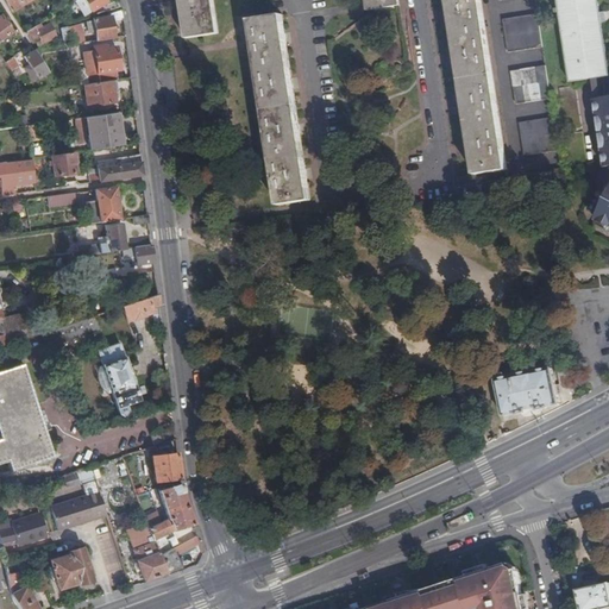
[(2,0),(10,11),(18,6),(17,4),(23,0),(25,0),(26,0),(25,0),(2,0)]
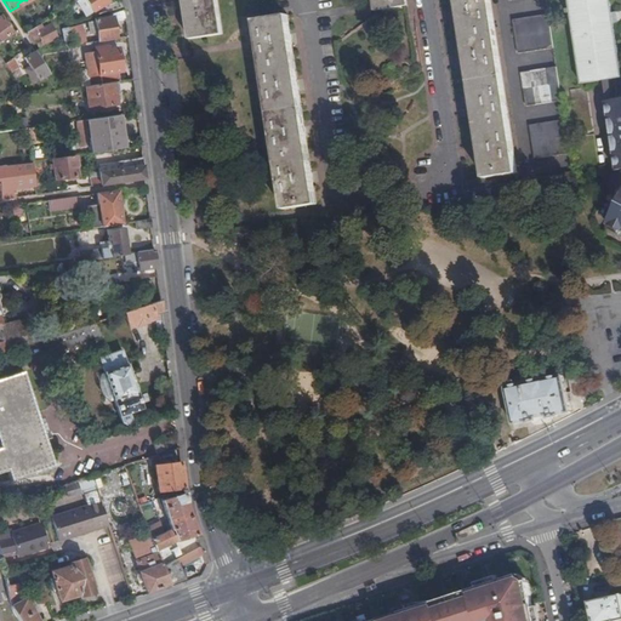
[(86,15),(90,12),(87,10),(91,7),(86,0),(77,0),(78,3),(77,3),(83,13),(84,12),(86,15)]
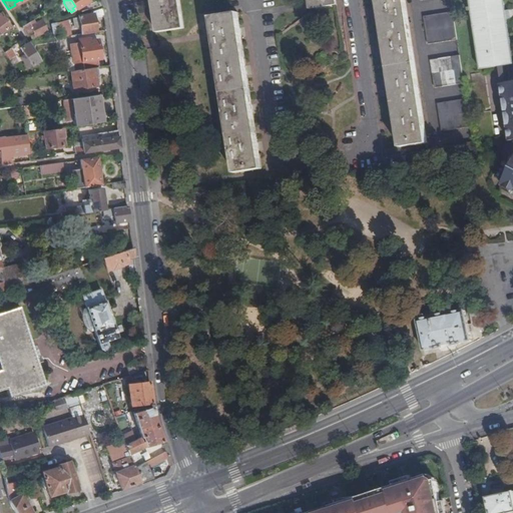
[(88,9),(101,5),(98,0),(92,0),(89,1),(88,0),(71,0),(75,6),(72,8),(74,10),(86,4),(88,9)]
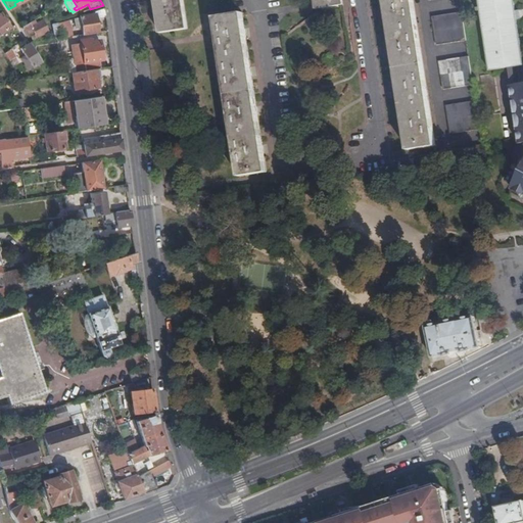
[(183,0),(154,0),(156,10),(154,10),(155,19),(157,19),(160,33),(188,29),(183,0)]
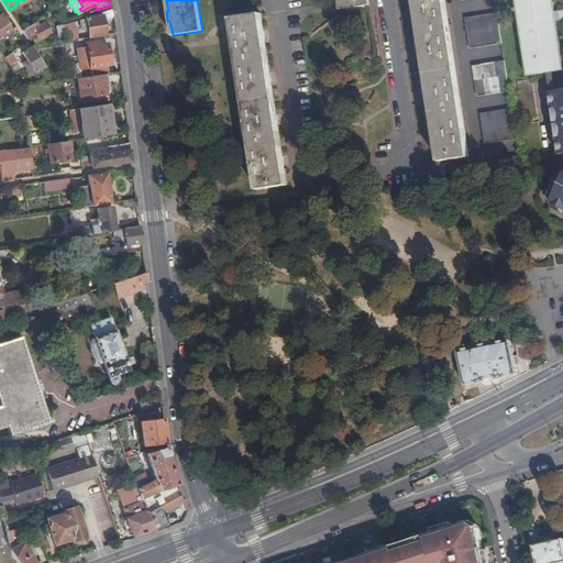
[(338,0),(340,9),(370,4),(368,0),(338,0)]
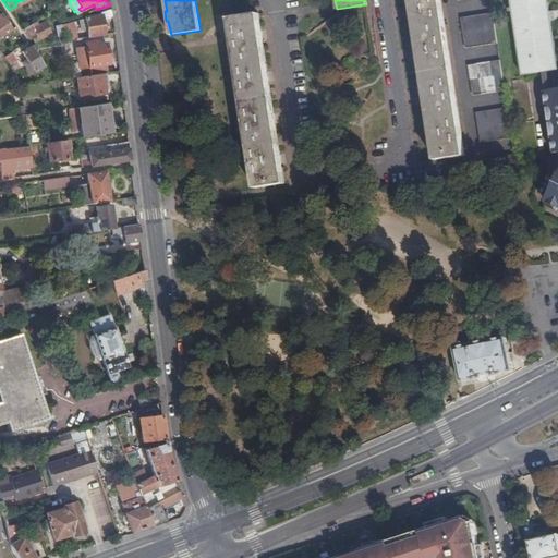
[(441,0),(411,0),(413,8),(410,9),(411,17),(415,17),(420,49),(416,49),(417,59),(421,59),(426,89),(422,91),(424,100),(426,99),(432,131),(428,131),(429,142),(433,141),(436,159),(465,156),(441,0)]
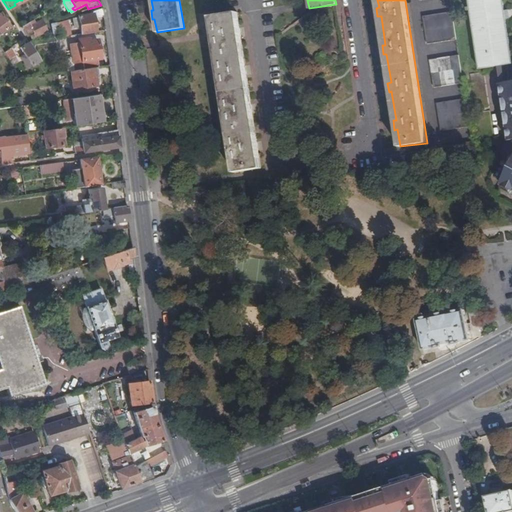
[(511,58),(503,0),(471,0),(472,6),(469,6),(470,10),(473,9),(481,67),(511,63),(511,58)]
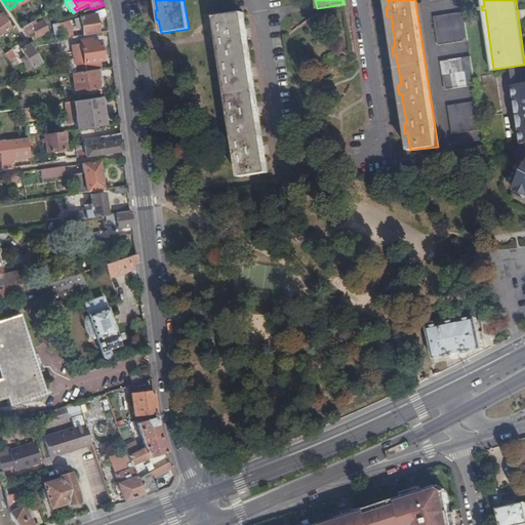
[(96,13),(96,17),(106,15),(105,7),(96,10),(96,13)]
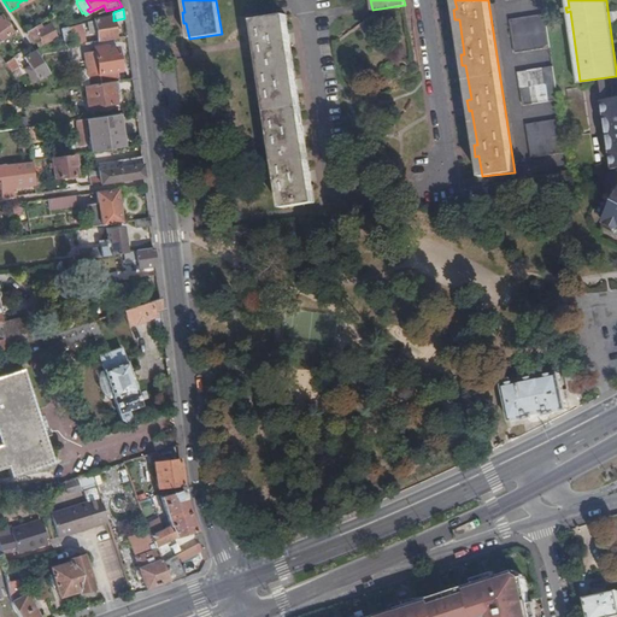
[(551,47),(546,13),(511,19),(516,52),(551,47)]
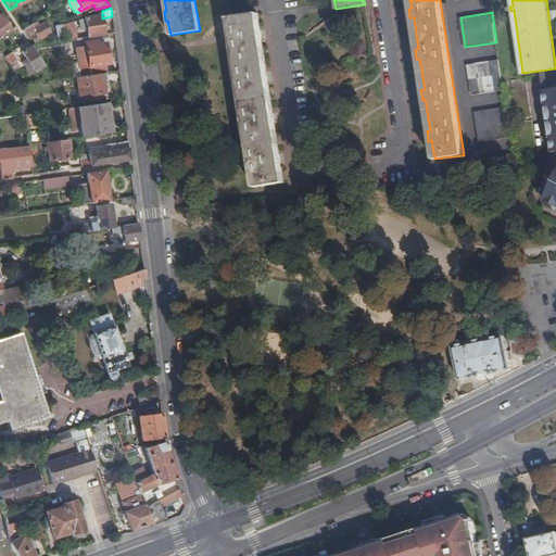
[(257,13),(228,17),(254,187),(283,182),(281,164),(285,163),(282,153),(279,153),(275,123),(278,122),(277,113),(274,113),(268,81),(272,81),(270,72),(267,72),(262,40),(266,40),(264,29),(261,30),(257,13)]
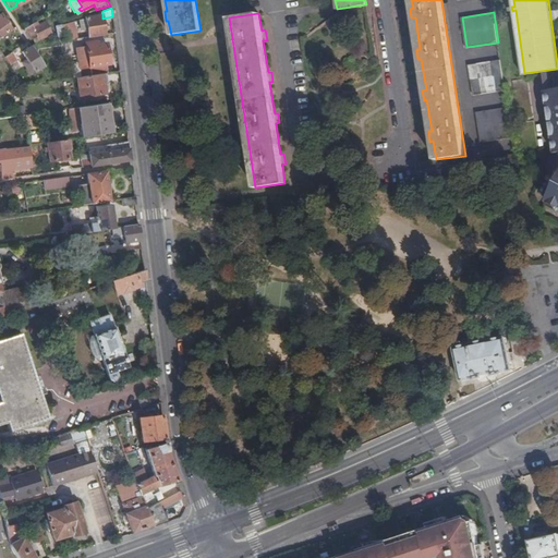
[(89,36),(106,33),(102,19),(102,14),(86,16),(86,19),(84,19),(84,23),(86,23),(89,36)]
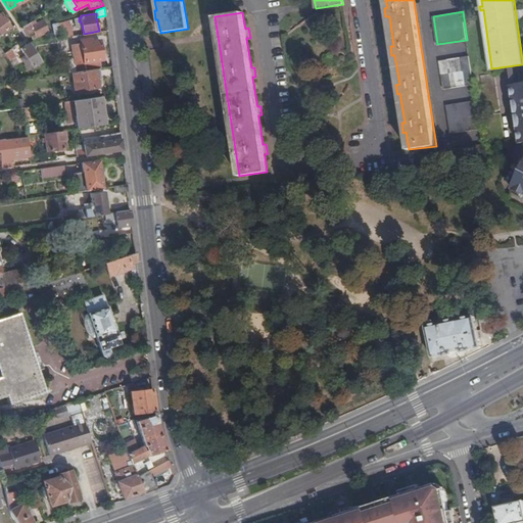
[(19,28),(25,36),(31,33),(34,38),(49,31),(42,19),(31,25),(29,21),(19,28)]
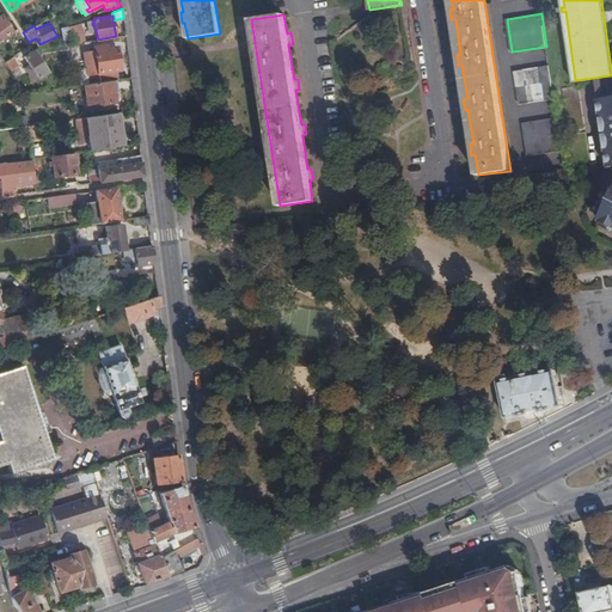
[(68,26),(75,43),(85,42),(78,24),(69,25),(68,26)]
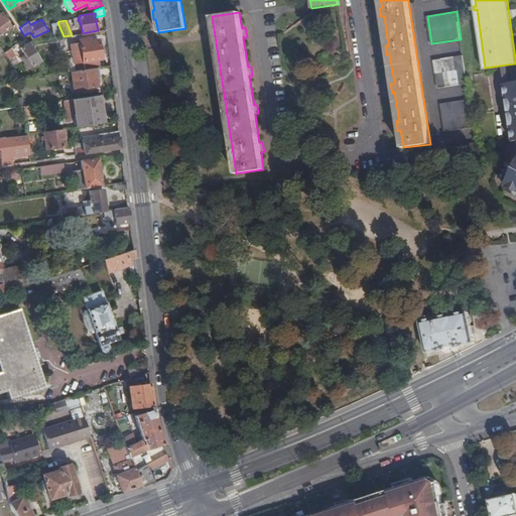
[(53,24),(57,37),(63,36),(57,22),(53,24)]
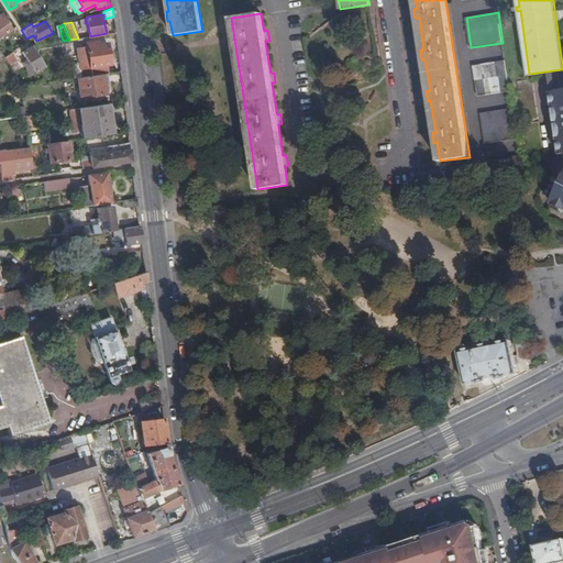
[(92,76),(103,74),(109,73),(107,65),(110,64),(108,44),(98,45),(98,43),(88,44),(88,46),(77,48),(80,68),(91,67),(92,76)]
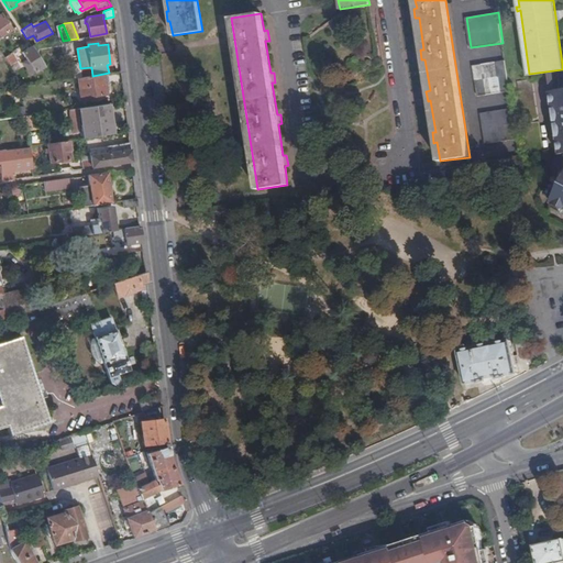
[(34,73),(44,67),(32,46),(22,53),(29,64),(26,65),(28,67),(31,66),(34,73)]
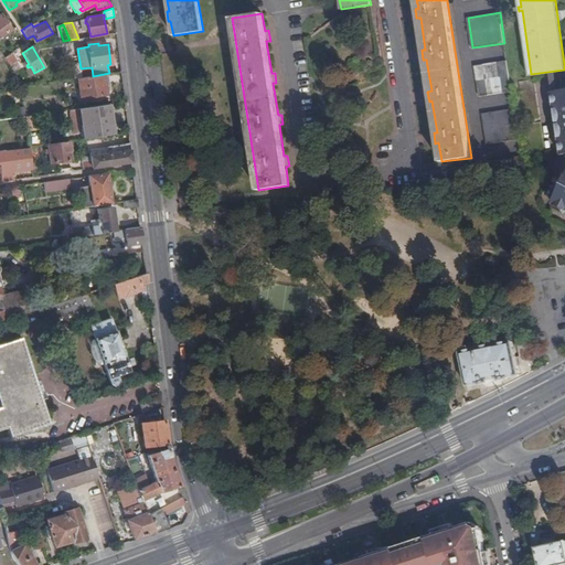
[(10,53),(3,56),(8,64),(16,61),(10,53)]
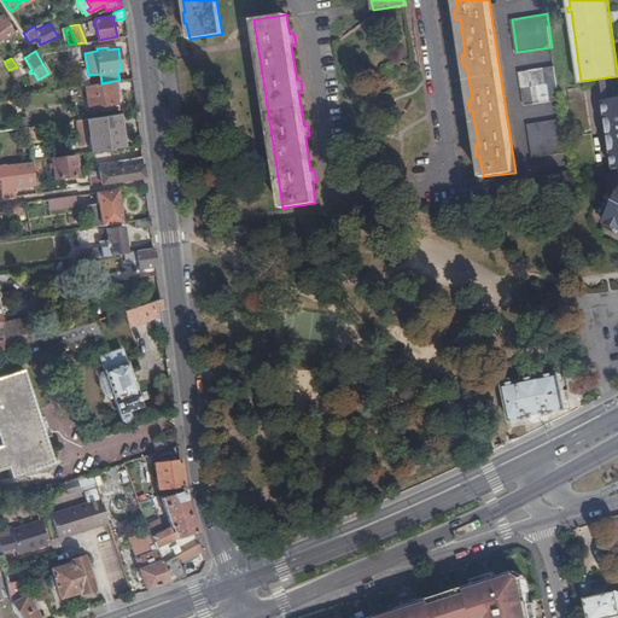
[(560,99),(554,66),(520,71),(524,105),(560,99)]
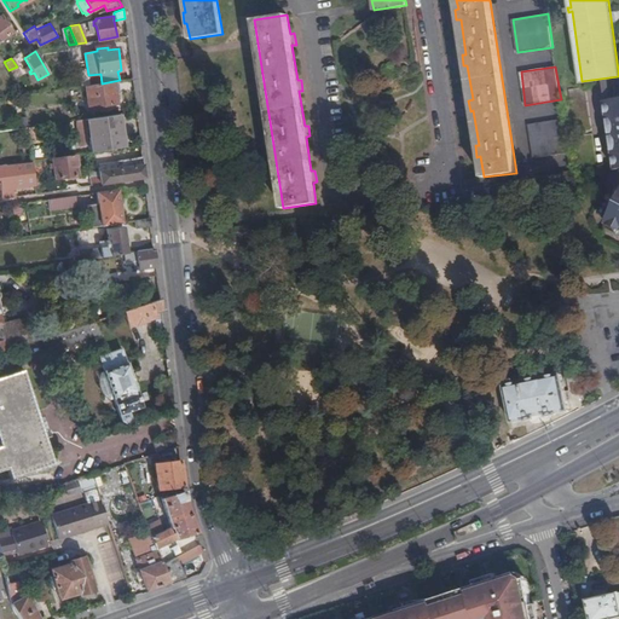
[(100,74),(88,75),(90,85),(102,84),(100,74)]
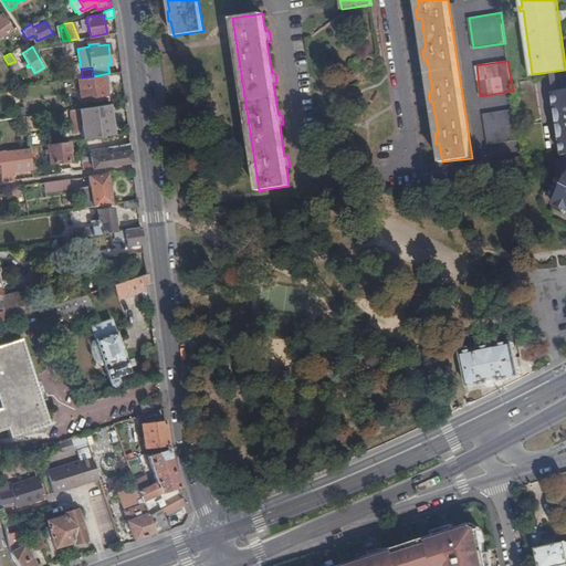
[(82,77),(79,79),(82,98),(107,95),(104,74),(93,76),(82,77)]
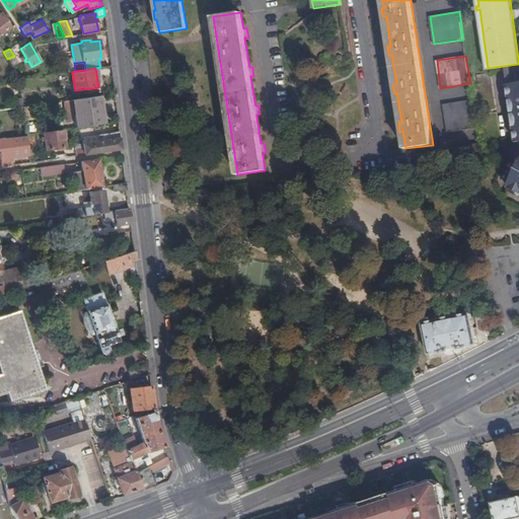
[(491,72),(476,74),(482,110),(496,108),(491,72)]
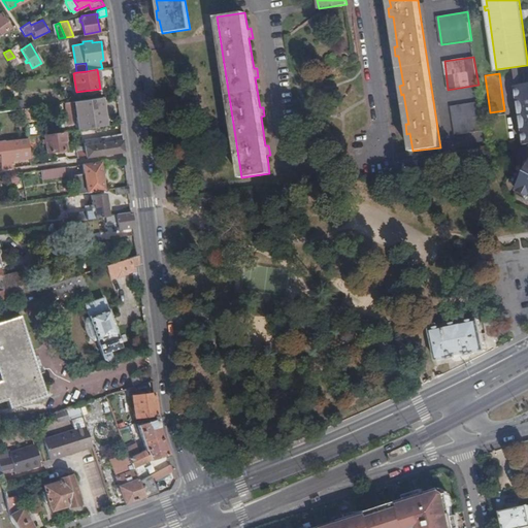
[(527,165),(516,189),(527,195),(527,78),(522,79),(522,84),(516,85),(524,143),(527,142),(527,165)]
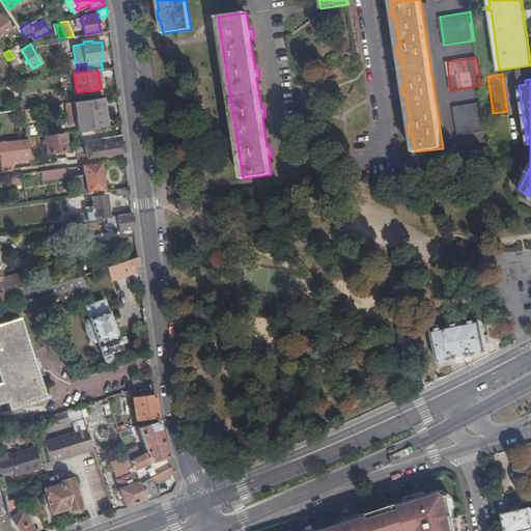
[(103,98),(76,102),(79,130),(107,126),(103,98)]
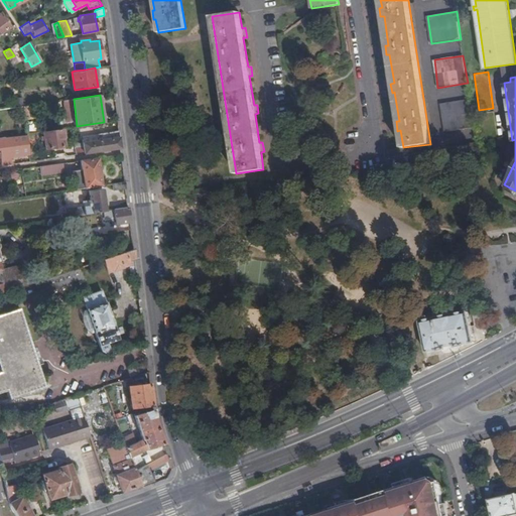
[(474,127),(470,99),(440,103),(444,131),(474,127)]
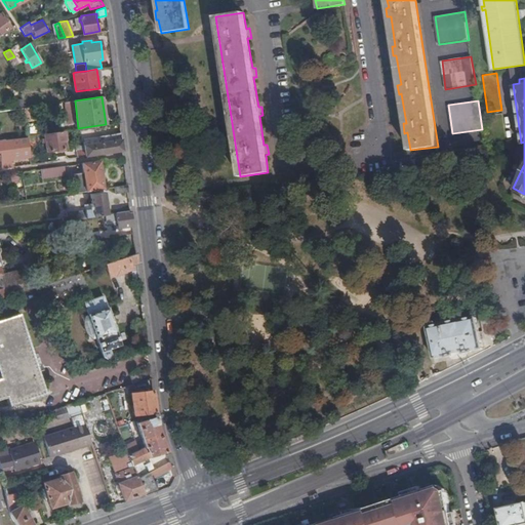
[(66,148),(64,130),(44,133),(46,151),(66,148)]
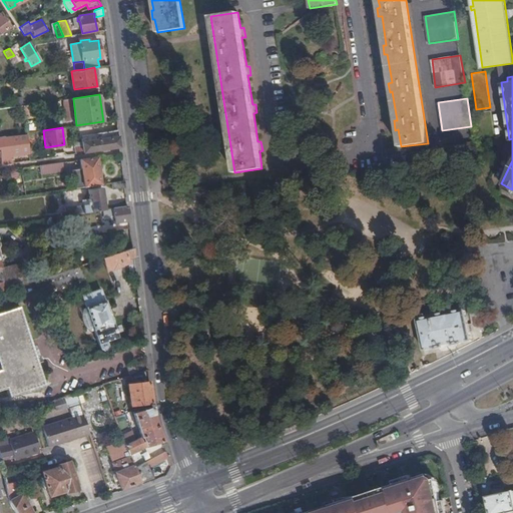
[(119,147),(117,129),(96,133),(96,135),(81,137),(82,145),(73,146),(75,154),(119,147)]
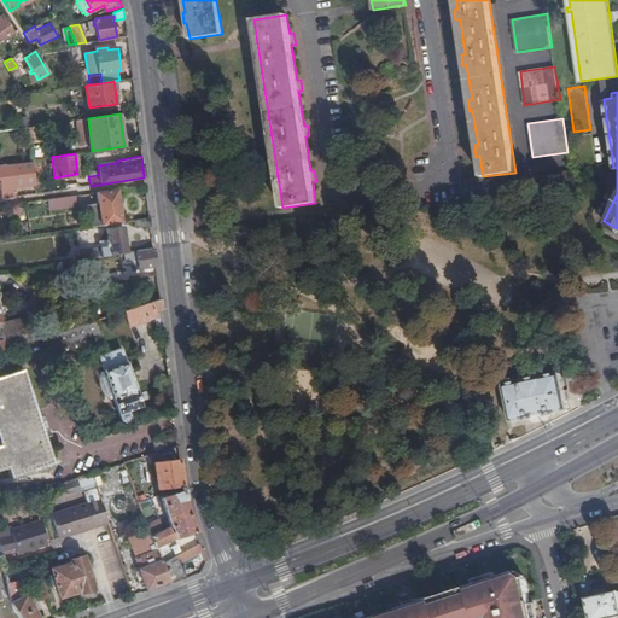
[(40,158),(31,161),(33,167),(34,173),(42,172),(40,158)]
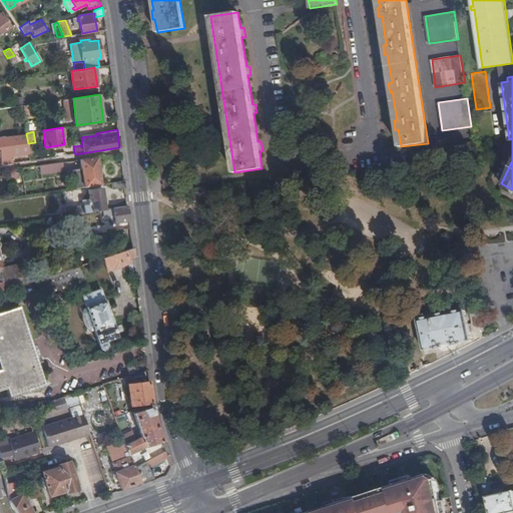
[(0,136),(0,148),(19,146),(21,155),(29,154),(28,143),(27,138),(25,138),(24,135),(4,137),(4,136),(0,136)]
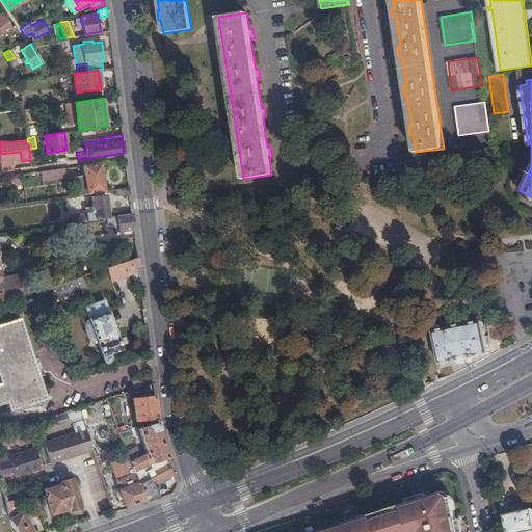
[(460,151),(463,165),(493,162),(490,147),(460,151)]
